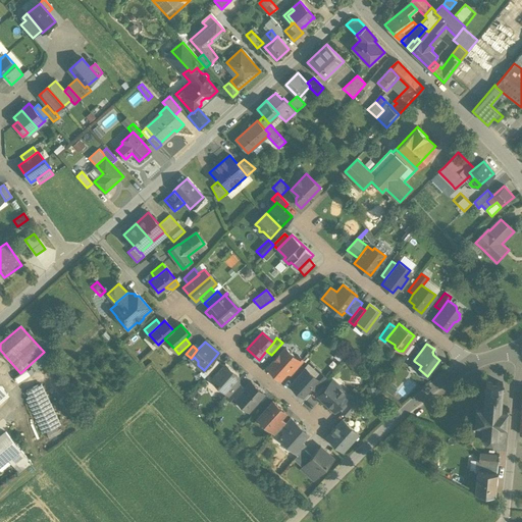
[(414,346),(405,359),(412,364),(414,361),(414,360),(421,351),(414,346)]
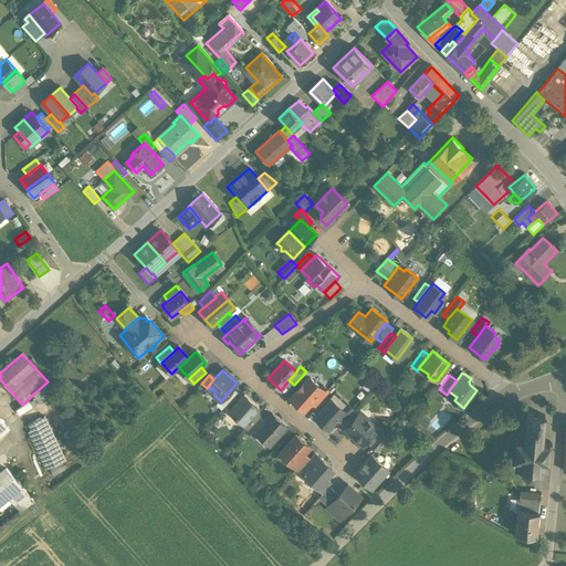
[(321,388),(310,378),(291,399),(304,410),(311,402),(322,389),(321,388)]
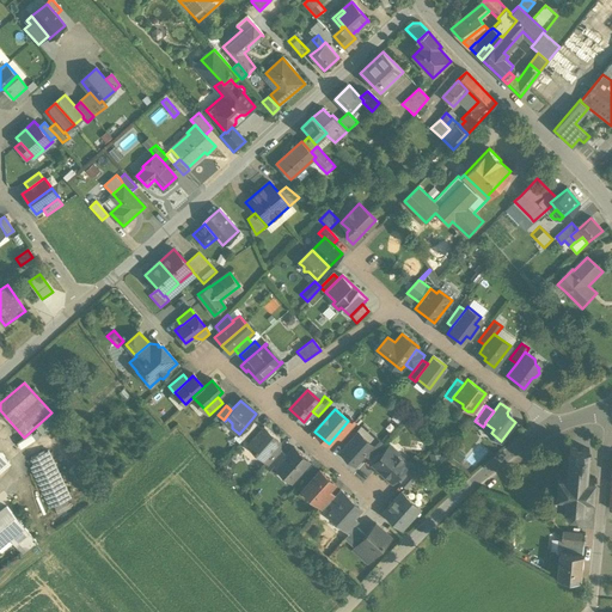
[(348,421),(336,435),(342,440),(356,423),(349,417),(347,420),(348,421)]
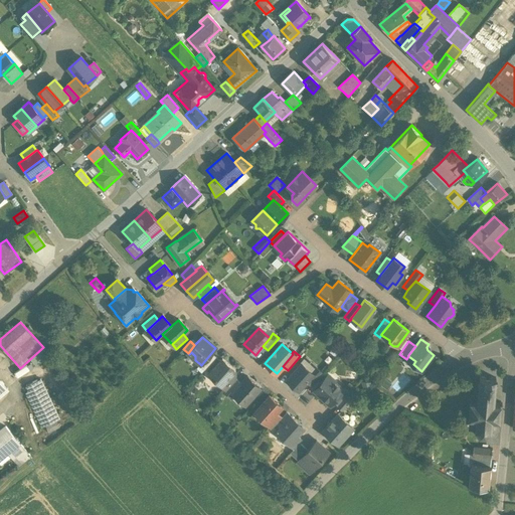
[(211,353),(201,365),(200,364),(199,365),(204,370),(216,357),(211,353)]
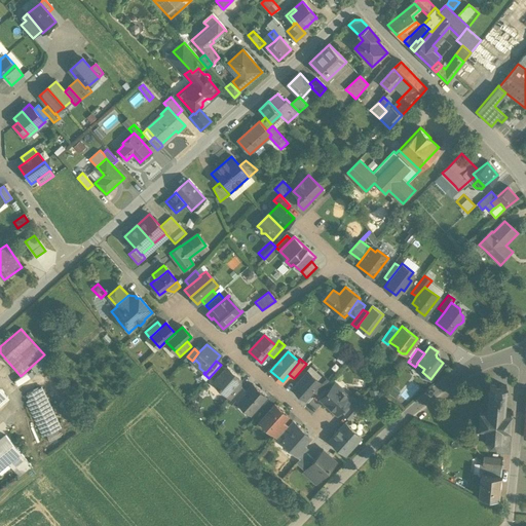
[(240,379),(227,367),(213,382),(226,395),(236,383),(236,384),(240,379)]
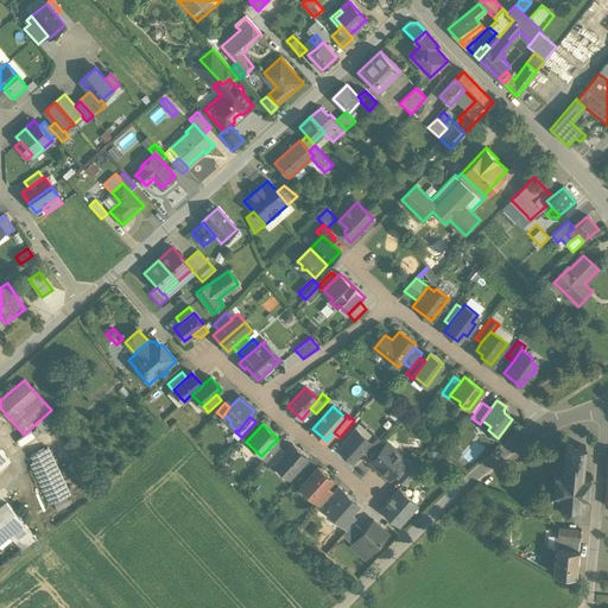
[(367,438),(356,429),(339,449),(352,461),(361,450),(369,442),(367,438)]
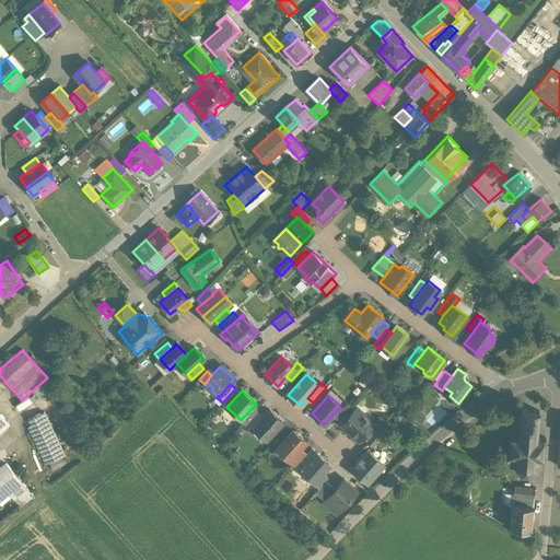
[(342,399),(338,404),(340,407),(333,415),(338,419),(350,406),(342,399)]
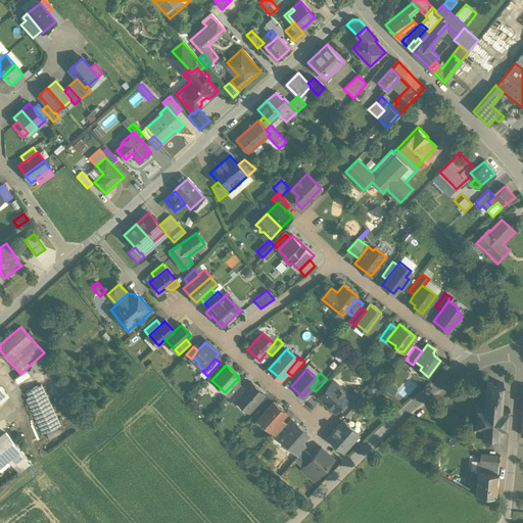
[(498,381),(491,380),(491,382),(491,383),(488,383),(486,383),(486,385),(486,387),(486,388),(484,388),(484,390),(486,390),(485,398),(483,397),(483,399),(485,399),(484,408),(479,408),(479,406),(477,406),(477,408),(475,408),(475,409),(477,409),(476,423),(474,422),(474,424),(475,424),(475,426),(476,426),(475,435),(480,436),(480,437),(482,437),(485,441),(484,443),(486,444),(487,442),(492,442),(493,444),(494,444),(494,442),(498,438),(500,439),(501,438),(506,438),(507,428),(507,427),(509,427),(509,425),(507,425),(509,412),(510,412),(510,410),(509,410),(509,409),(507,409),(507,410),(502,410),(502,401),(504,401),(504,399),(502,399),(503,391),(505,392),(505,390),(503,390),(503,389),(504,386),(504,384),(502,384),(498,384),(498,383),(498,381)]
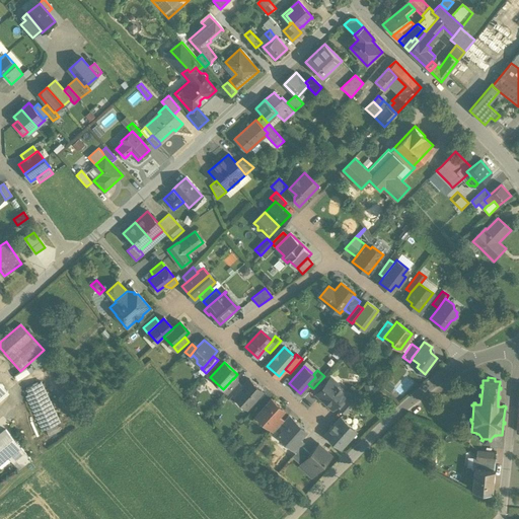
[(233,378),(223,389),(228,393),(237,383),(233,379),(233,378)]
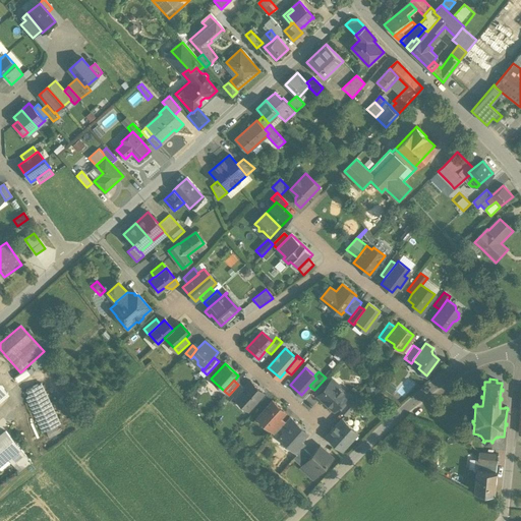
[(243,389),(235,398),(236,398),(248,409),(252,405),(254,405),(256,402),(256,400),(263,393),(250,382),(243,389)]
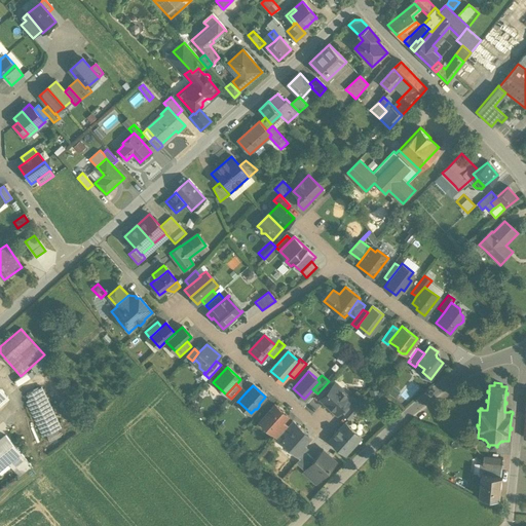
[(340,391),(333,385),(327,392),(328,393),(322,401),(329,407),(329,406),(338,413),(340,411),(352,397),(351,397),(350,399),(341,390),(340,391)]
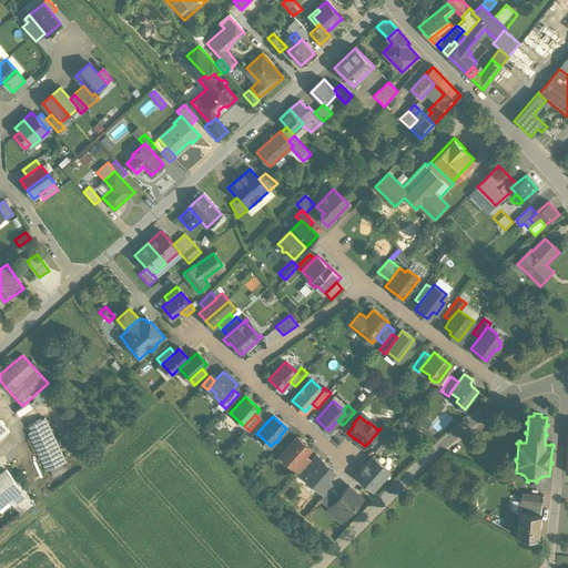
[(61,464),(41,419),(29,425),(50,469),(61,464)]
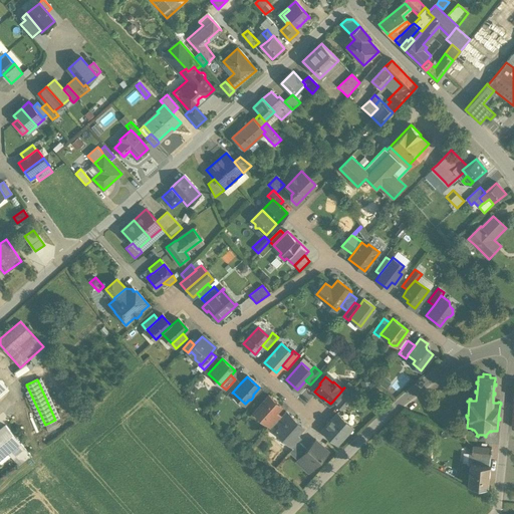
[(226,390),(223,393),(229,398),(233,393),(232,393),(240,383),(235,379),(226,390)]
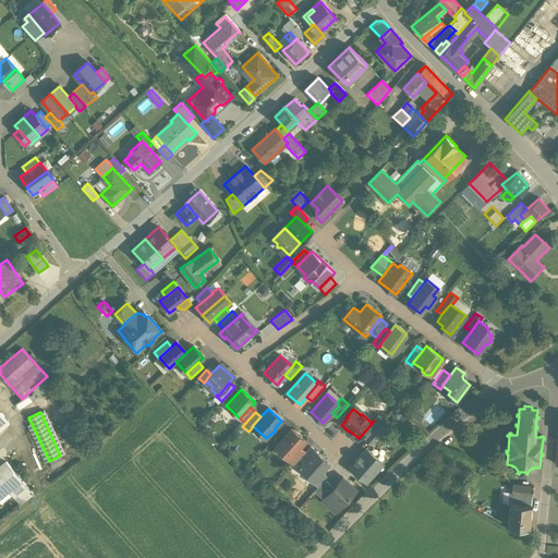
[(374,421),(361,436),(365,440),(376,428),(378,425),(374,421)]
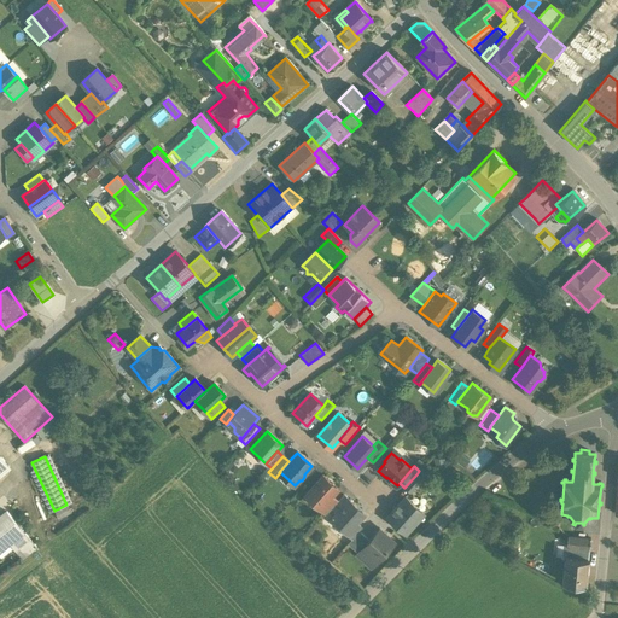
[(417,474),(404,488),(412,493),(423,479),(417,474)]
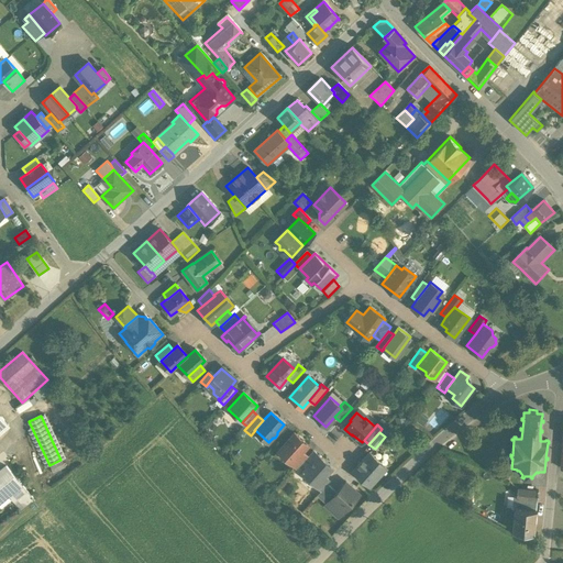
[(308,445),(294,433),(278,451),(285,457),(287,456),(294,462),(302,452),(308,445)]
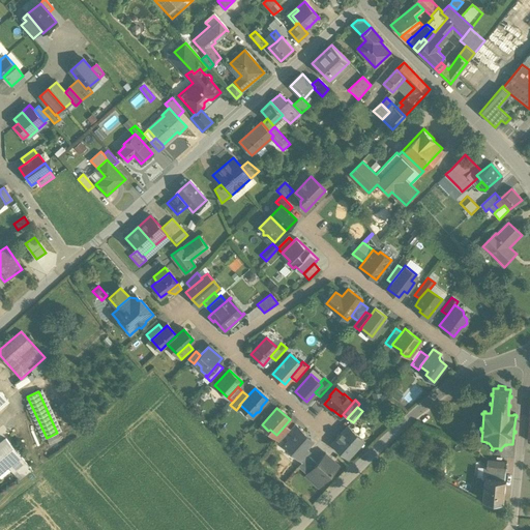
[(290,431),(285,436),(290,440),(299,430),(294,424),(290,431)]
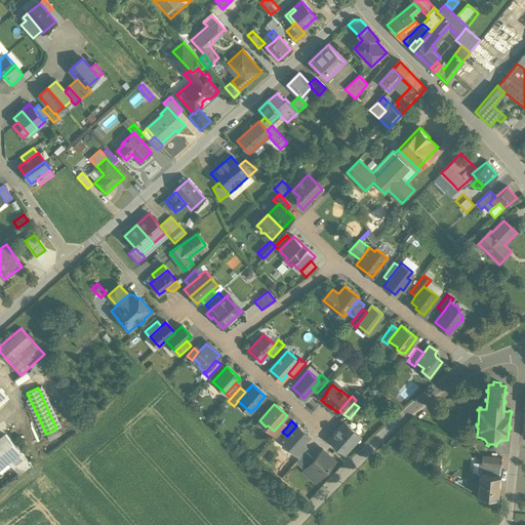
[(282,421),(274,431),(279,435),(282,432),(287,427),(282,421)]
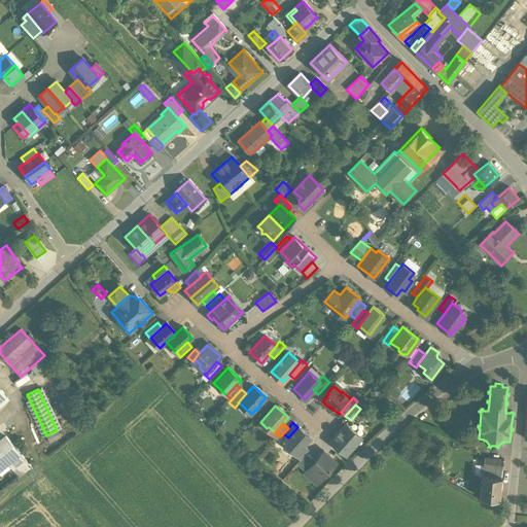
[(361,437),(346,424),(330,442),(346,455),(361,437)]
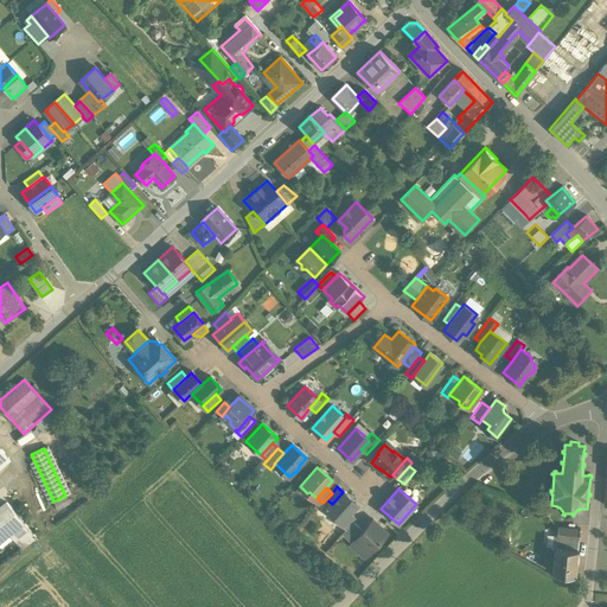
[(332,504),(326,511),(340,524),(350,513),(358,505),(343,492),(332,504)]
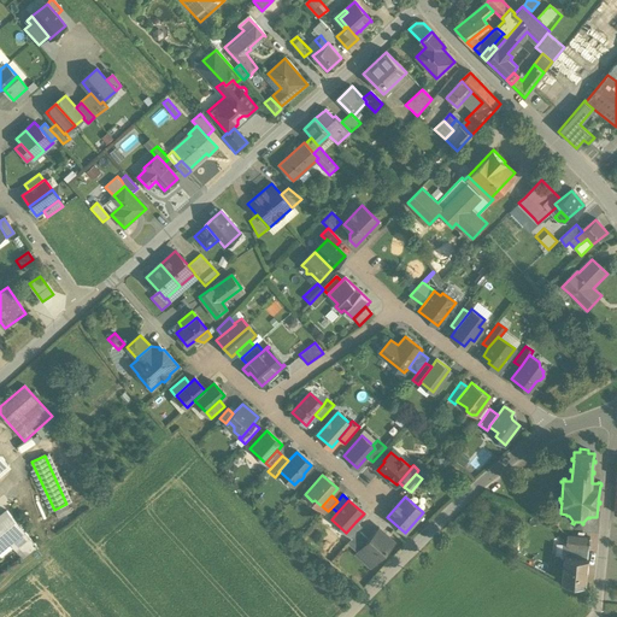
[(39,547),(6,511),(0,516),(0,532),(7,540),(24,559),(39,547)]
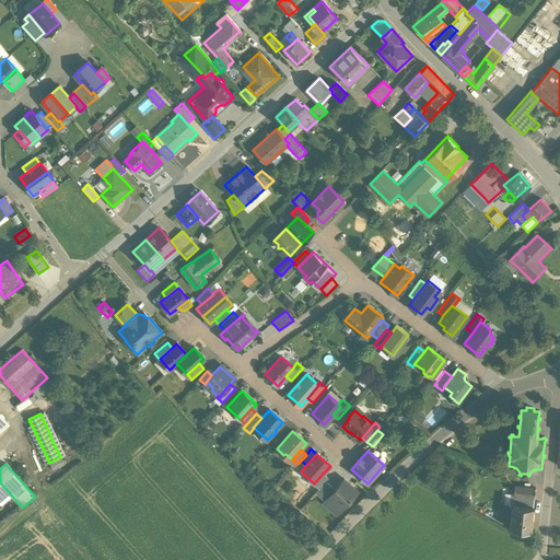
[(529,474),(529,476),(529,483),(540,485),(541,469),(536,469),(535,470),(534,469),(529,474)]
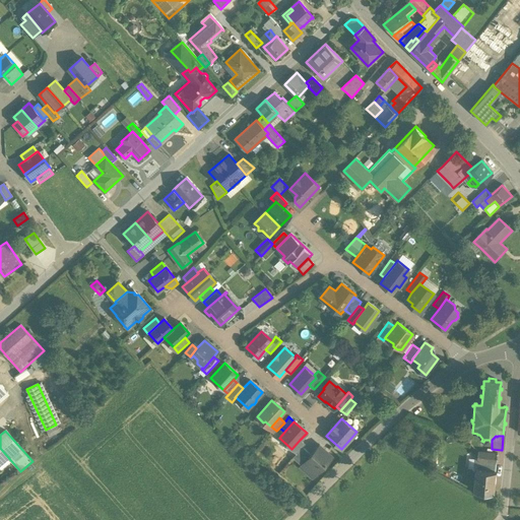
[(300,440),(291,449),(297,453),(302,447),(305,445),(300,440)]
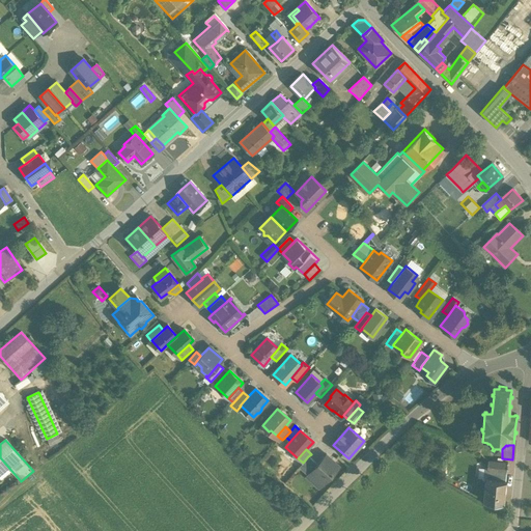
[(317,465),(311,472),(311,473),(324,483),(338,466),(326,455),(317,465)]
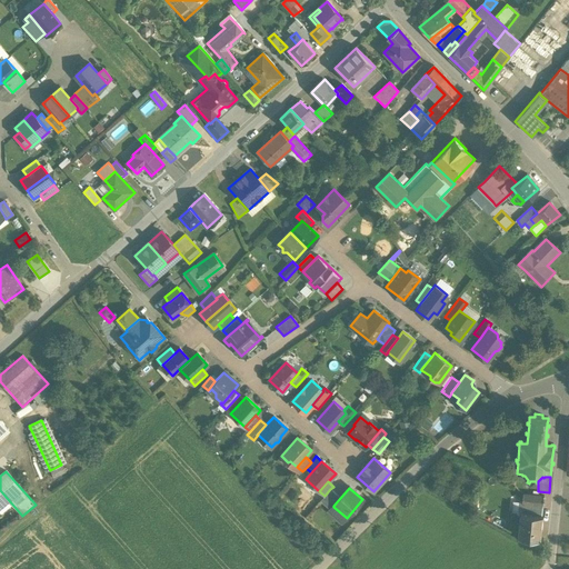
[(325,496),(320,501),(330,510),(333,507),(333,506),(340,498),(330,489),(325,496)]
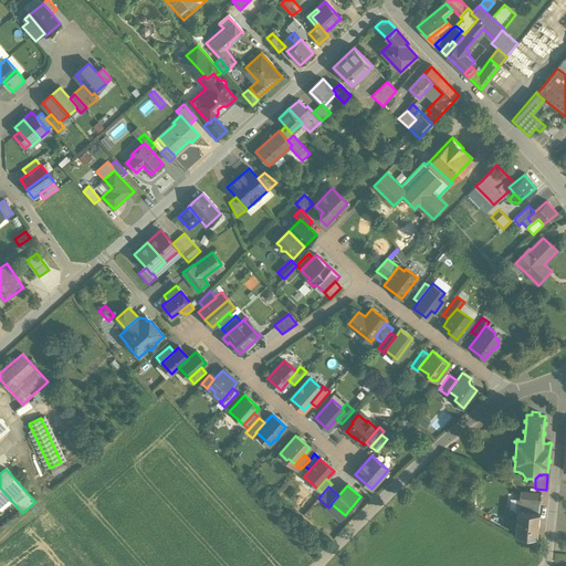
[(541,493),(520,491),(519,500),(519,501),(540,503),(541,493)]
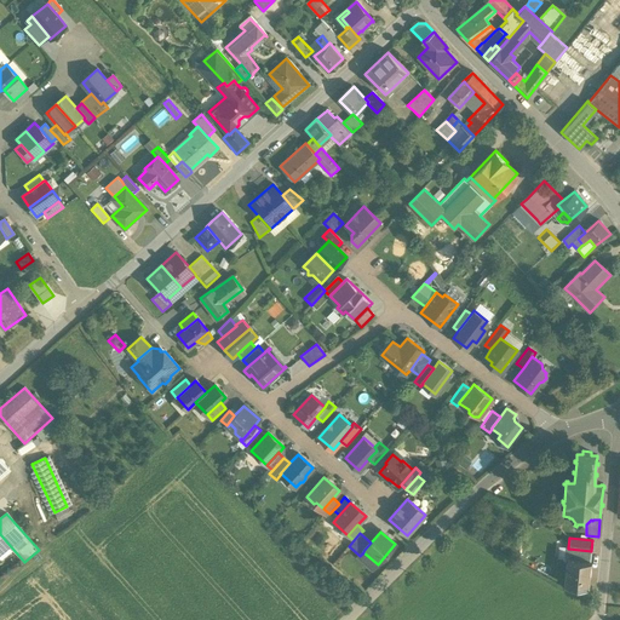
[(522,557),(521,545),(509,545),(510,558),(522,557)]
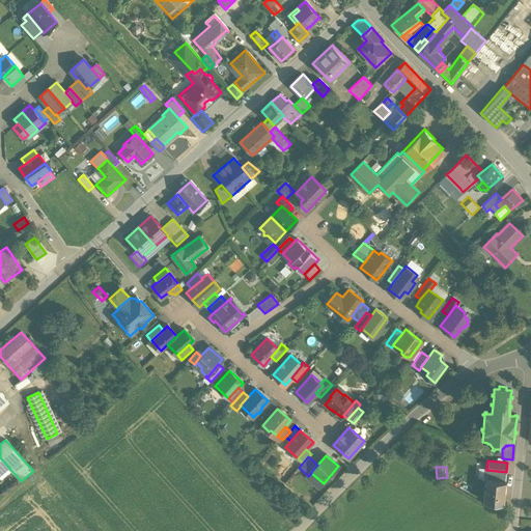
[(506,472),(486,470),(486,469),(484,469),(483,478),(485,478),(505,480),(506,472)]
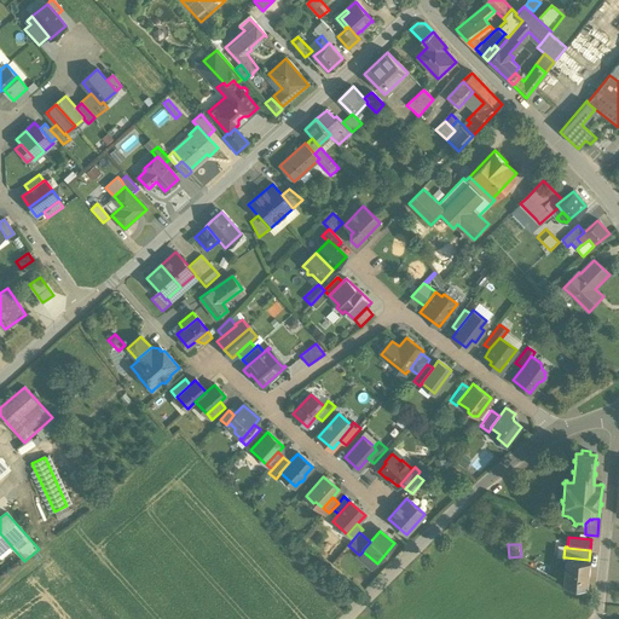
[(589,560),(566,557),(563,583),(586,586),(589,560)]
